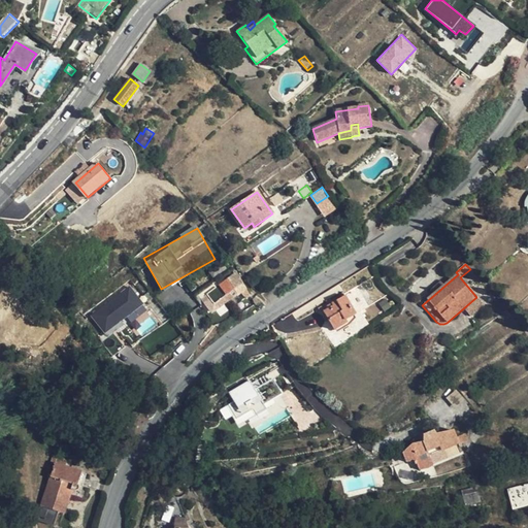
[(235,271),(225,279),(233,290),(243,283),(235,271)]
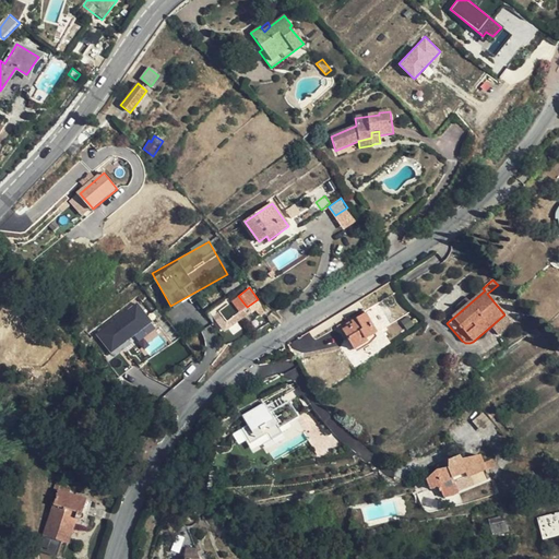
[(232,301),(239,313),(247,307),(238,296),(232,301)]
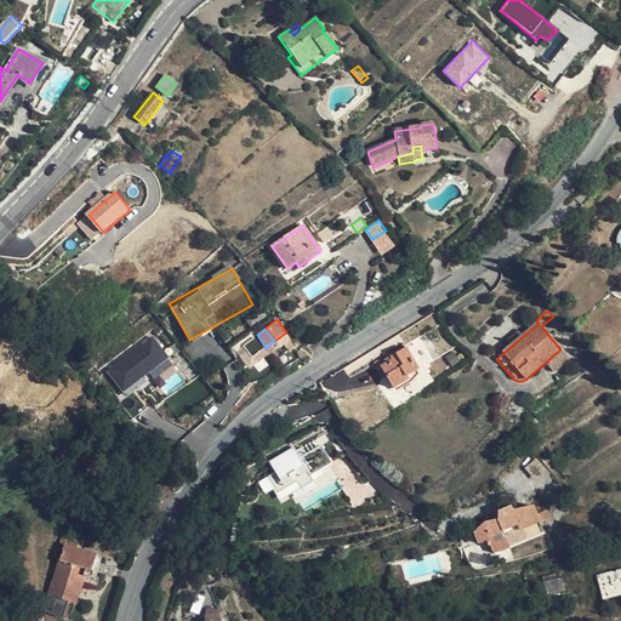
[(274,341),(278,347),(279,348),(291,340),(286,332),(274,341)]
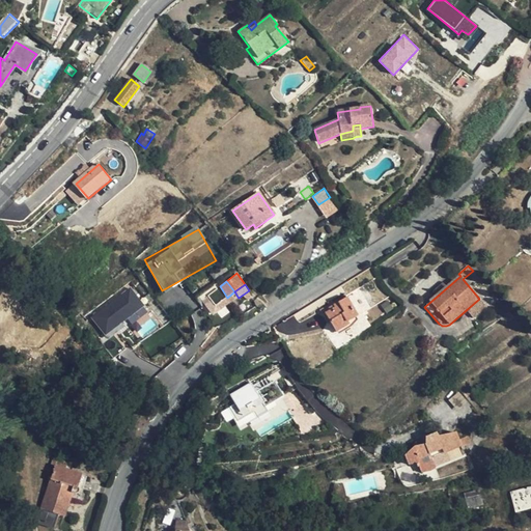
[(435,291),(438,296),(446,288),(443,284),(435,291)]
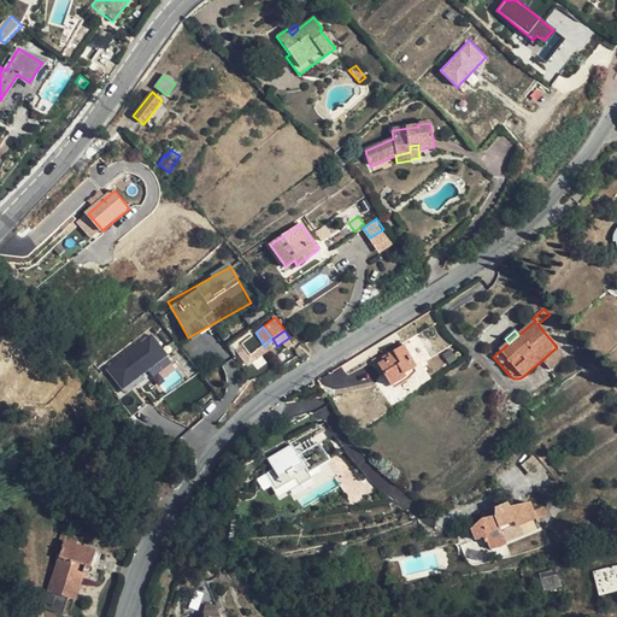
[(104,366),(122,389),(147,370),(157,382),(176,368),(150,331),(104,366)]
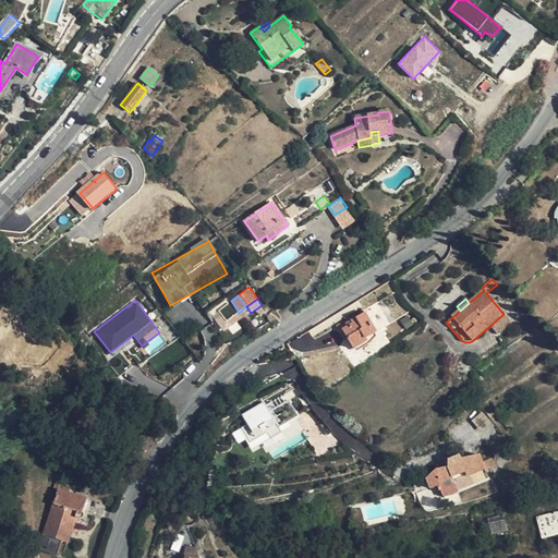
[(223,307),(231,318),(239,313),(231,301),(223,307)]
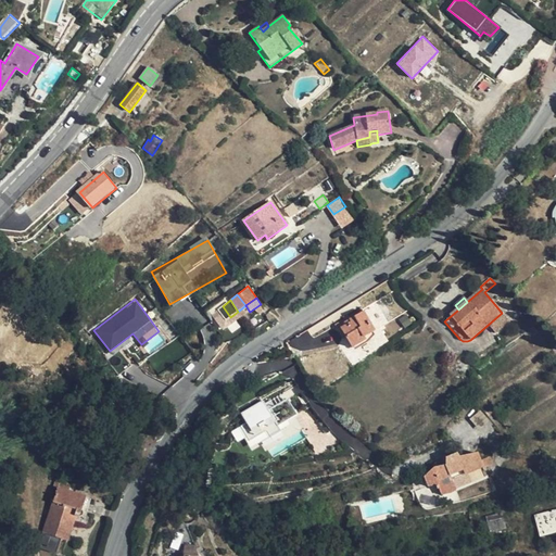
[(249,311),(245,305),(238,312),(230,317),(220,325),(225,330),(241,317),(249,311)]
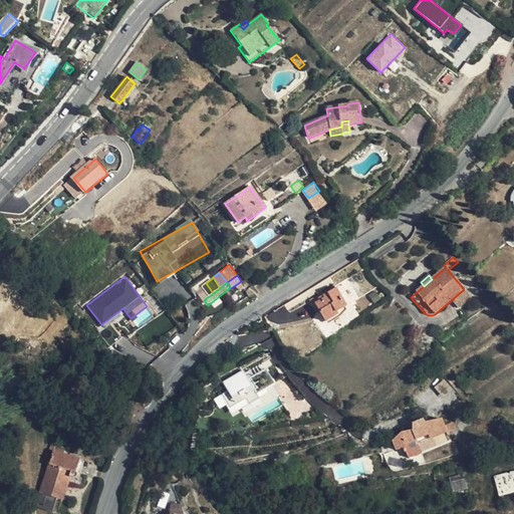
[(213,293),(206,283),(196,291),(203,301),(204,300),(213,293)]
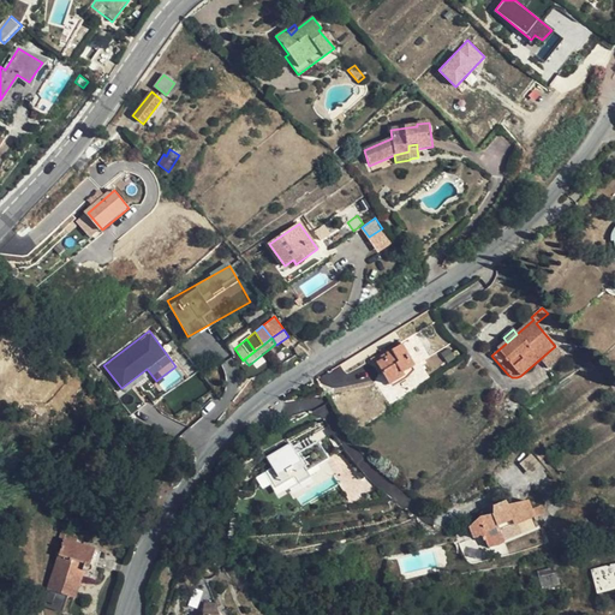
[(387,356),(388,358),(376,364),(389,386),(404,376),(402,374),(412,366),(401,347),(387,356)]
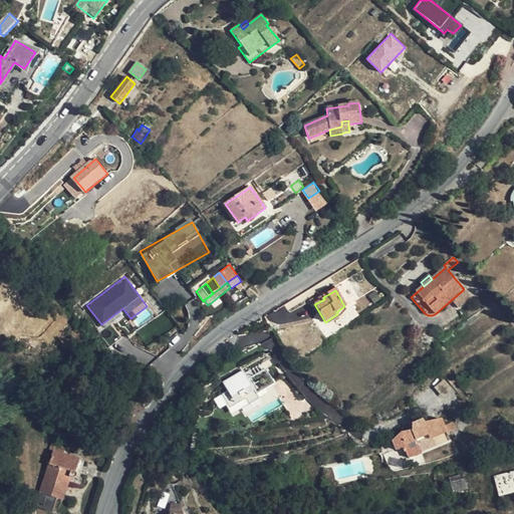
[(163,309),(155,314),(141,323),(145,329),(162,319),(159,316),(165,313),(163,309)]
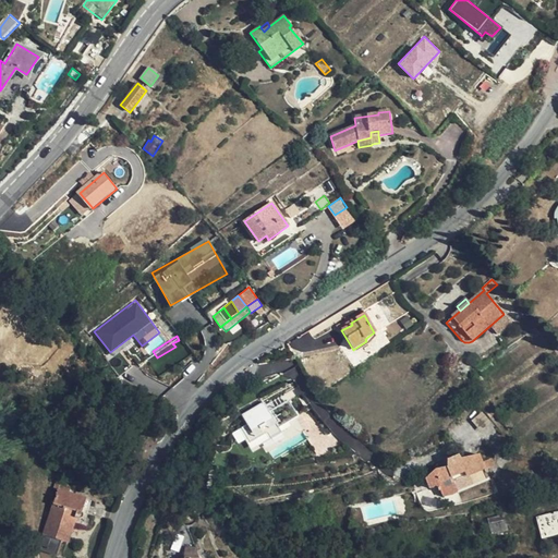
[(265,401),(241,413),(246,424),(231,432),(238,444),(245,439),(251,449),(281,434),(265,401)]
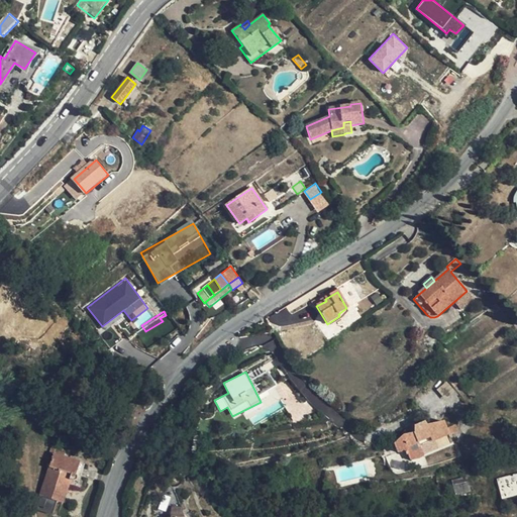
[(425,421),(414,426),(414,432),(412,433),(404,434),(394,443),(398,452),(406,451),(410,460),(417,459),(423,455),(452,442),(444,422),(428,425),(425,421)]
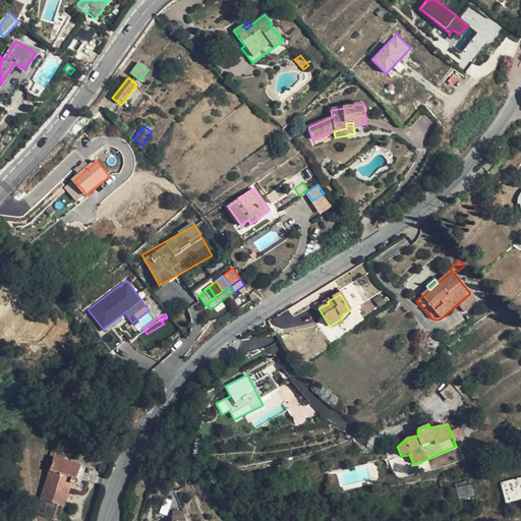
[(417,429),(407,438),(415,437),(417,436),(417,429)]
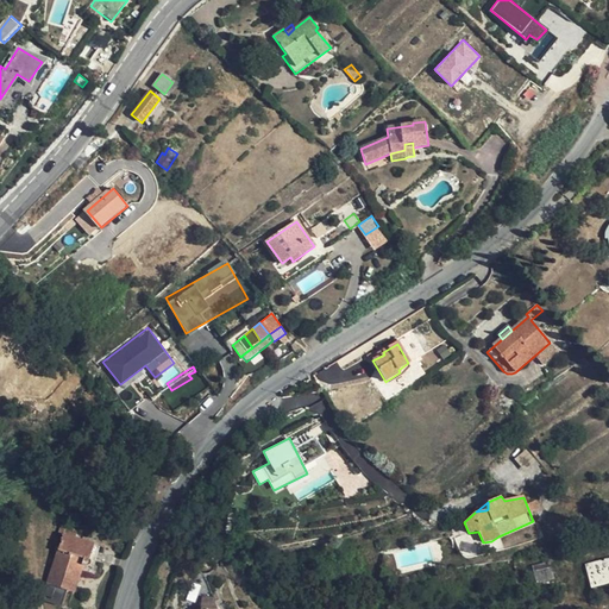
[(58,532),(63,534),(85,541),(88,527),(63,519),(58,532)]
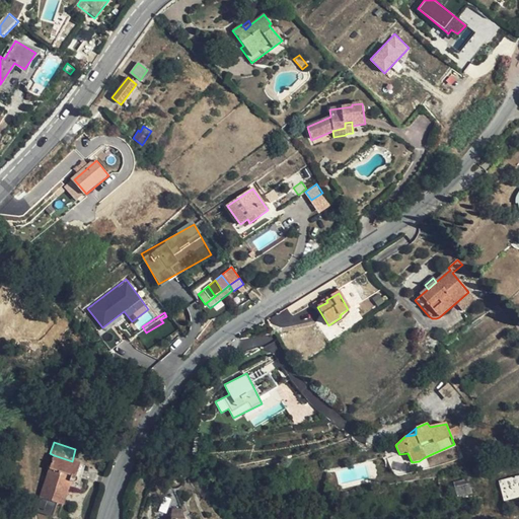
[(72,461),(54,455),(35,510),(52,516),(56,503),(63,506),(69,487),(72,488),(80,463),(72,461)]
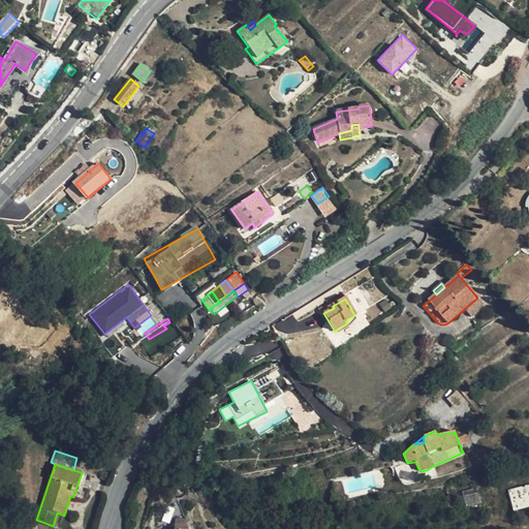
[(89,475),(82,472),(73,497),(82,499),(89,475)]
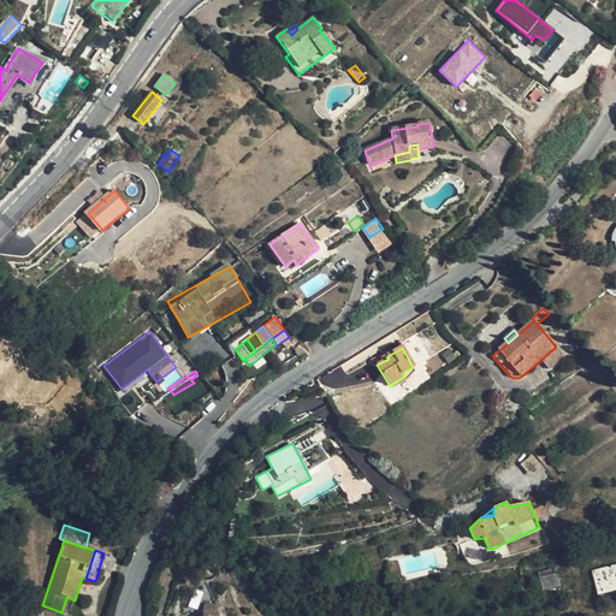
[(597,594),(615,590),(615,563),(591,569),(597,594)]
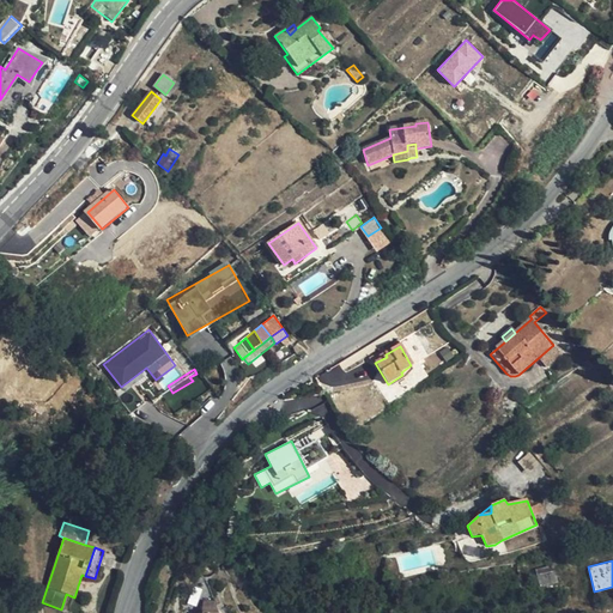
[(552,569),(534,572),(536,590),(556,587),(552,569)]
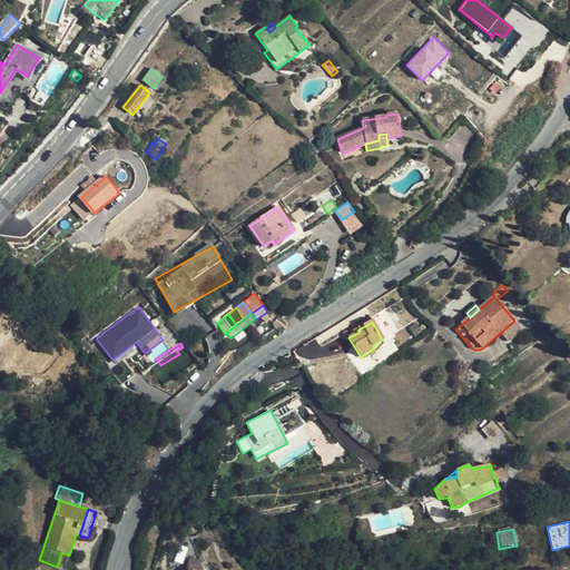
[(200,569),(199,560),(189,559),(187,569),(200,569)]
